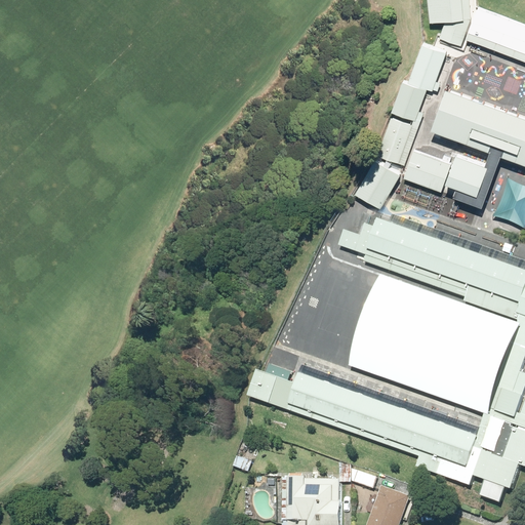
[(473,12),(471,0),(431,0),(433,19),(448,18),(441,36),(465,45),(477,14),(473,12)]
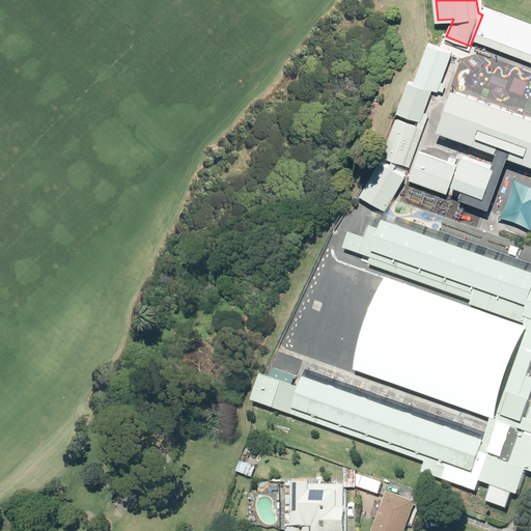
[(530,22),(486,5),(477,30),(530,50),(530,22)]
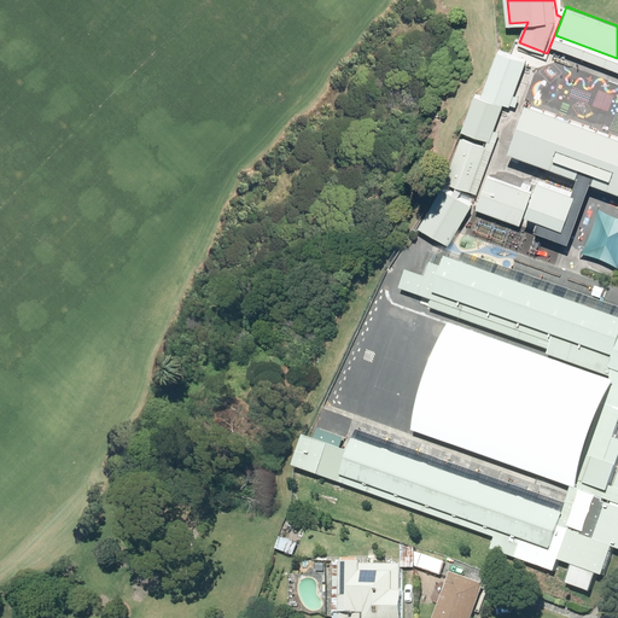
[(511,103),(526,58),(497,48),(482,93),(511,103)]
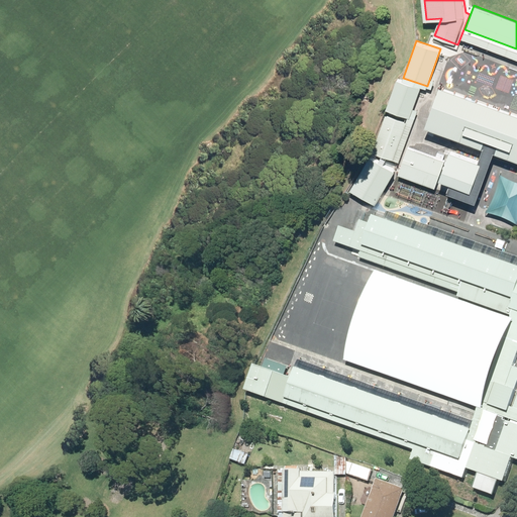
[(420,84),(397,76),(386,107),(409,116),(420,84)]
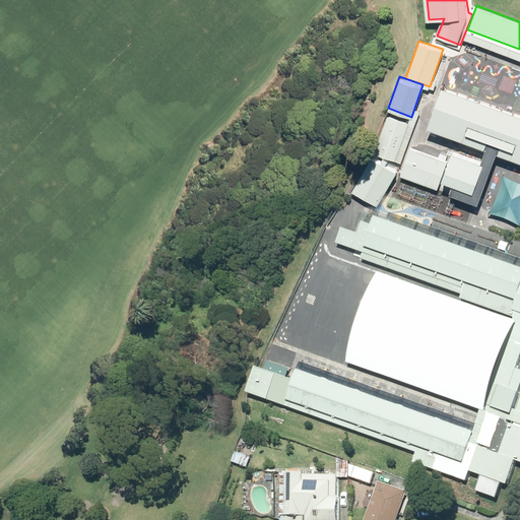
[(519,108),(444,82),(429,126),(519,156),(519,108)]
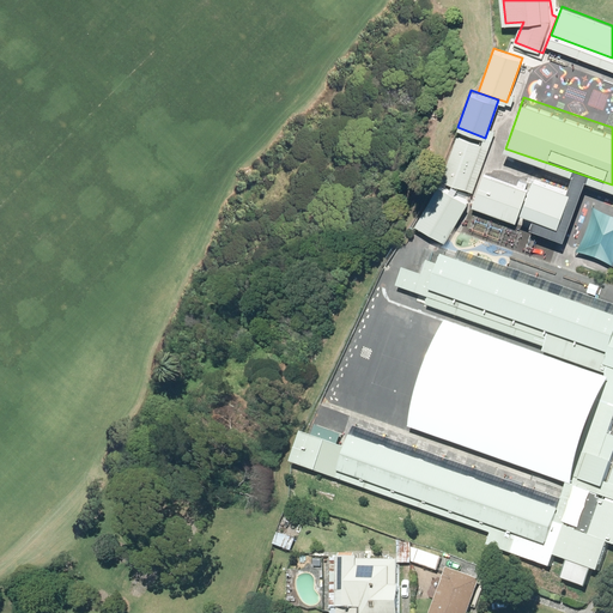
[(456,134),(442,178),(468,188),(484,143),(456,134)]
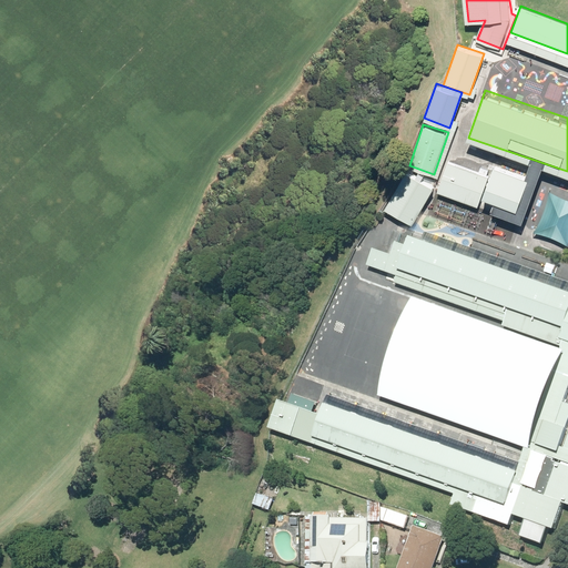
[(489,173),(448,159),(437,190),(478,204),(489,173)]
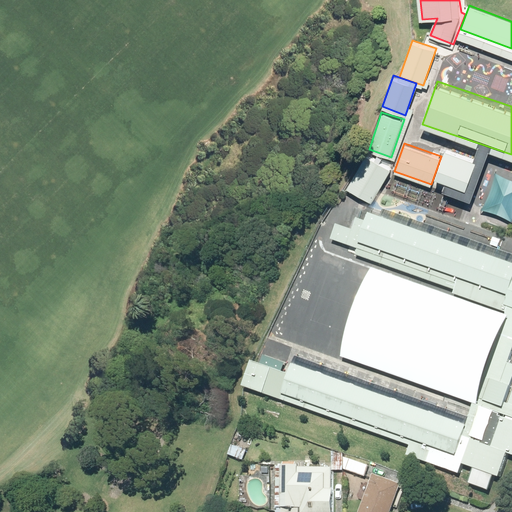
[(477,157),(444,146),(435,174),(468,185),(477,157)]
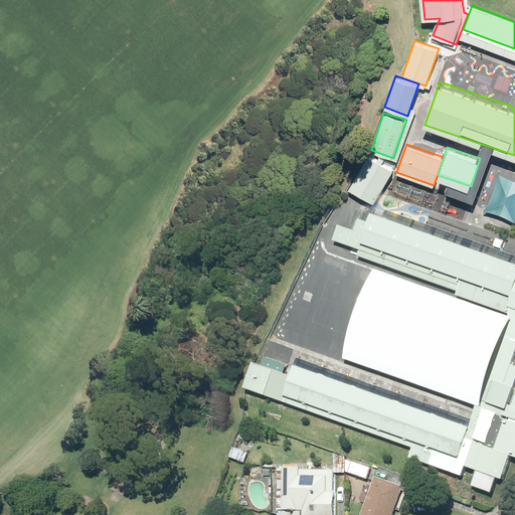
[(370,155),(351,187),(374,201),(393,169),(370,155)]
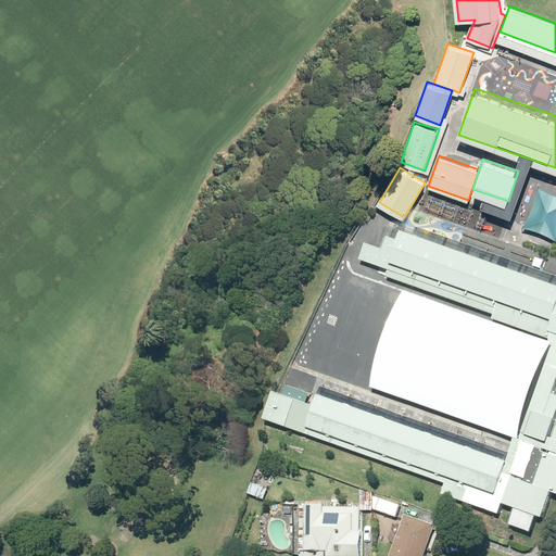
[(367,243),(361,260),(497,308),(494,318),(551,338),(548,342),(515,436),(505,462),(319,394),(314,407),(277,393),(267,418),(446,483),(443,493),(496,513),(501,502),(546,518),(554,494),(555,494),(555,392),(554,392),(555,387),(555,286),(395,229),(388,251),(367,243)]
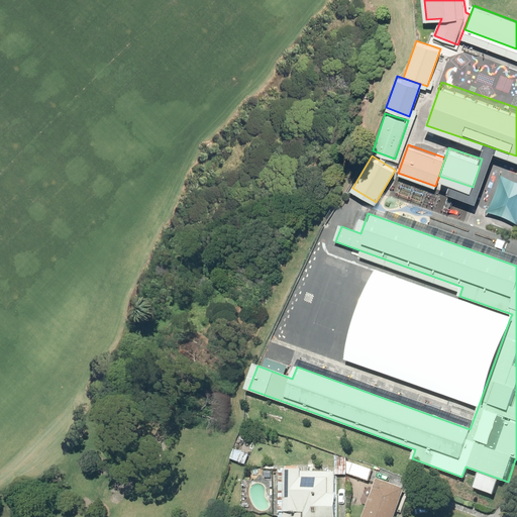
[(376,271),(344,357),(479,405),(510,318),(376,271)]
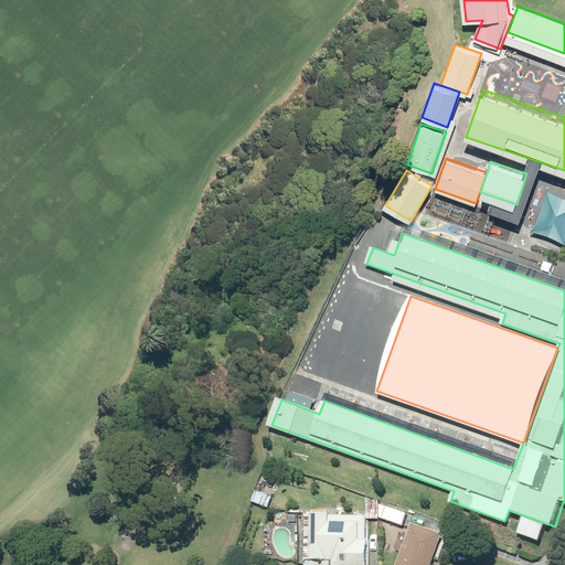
[(275,497),(258,491),(255,504),(272,510),(275,497)]
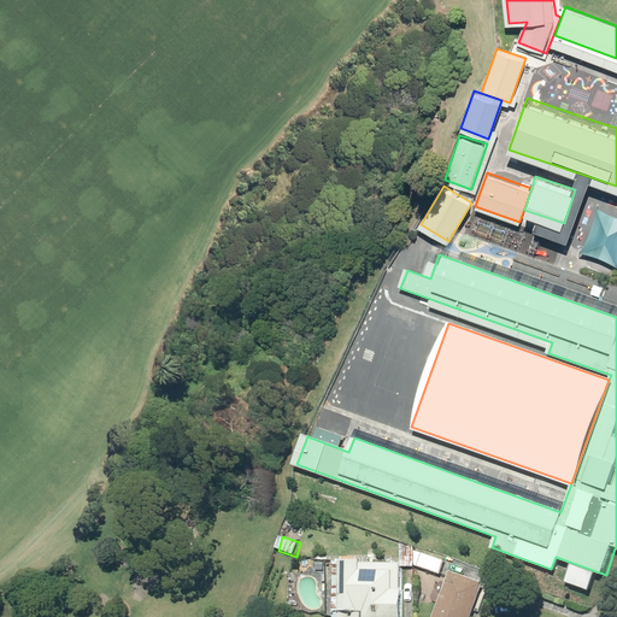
[(447,563),(415,554),(411,565),(444,575),(447,563)]
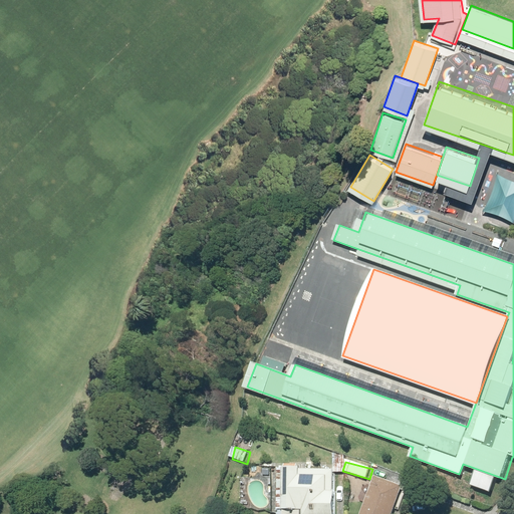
[(335,513),(338,467),(280,465),(277,513),(335,513)]
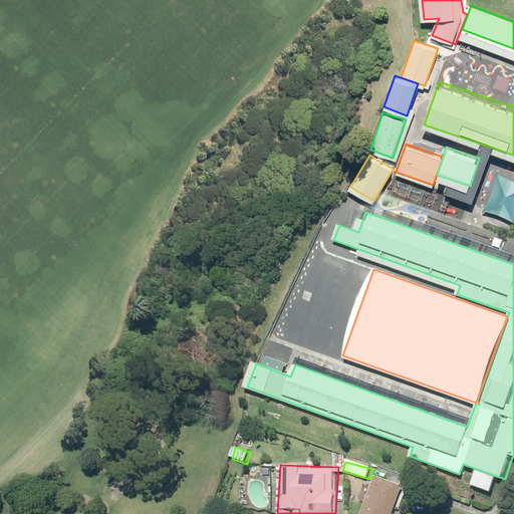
[(396,513),(406,489),(374,478),(360,513),(396,513)]
